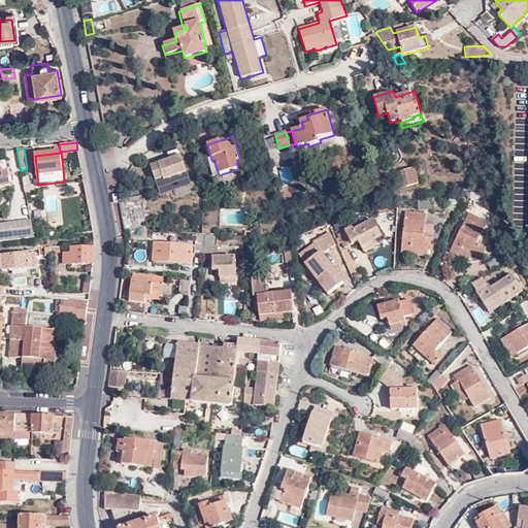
[(180,155),(168,159),(161,161),(150,164),(154,178),(162,176),(163,178),(172,175),(185,172),(180,155)]
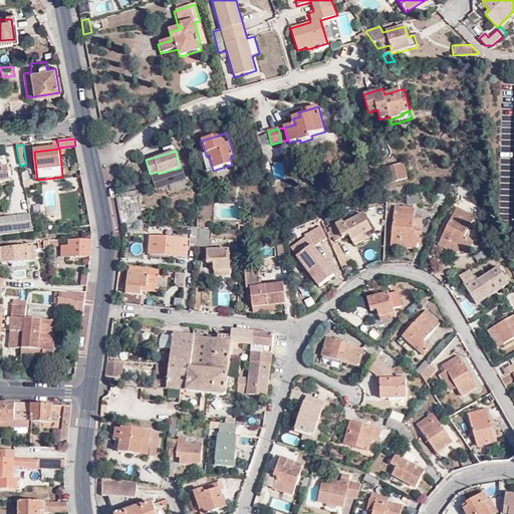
[(0,183),(10,182),(8,168),(1,168),(0,160),(0,183)]
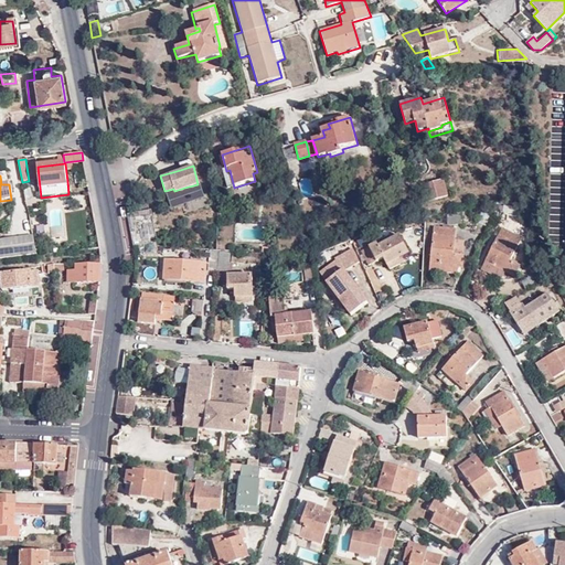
[(315,195),(310,178),(298,181),(302,199),(315,195)]
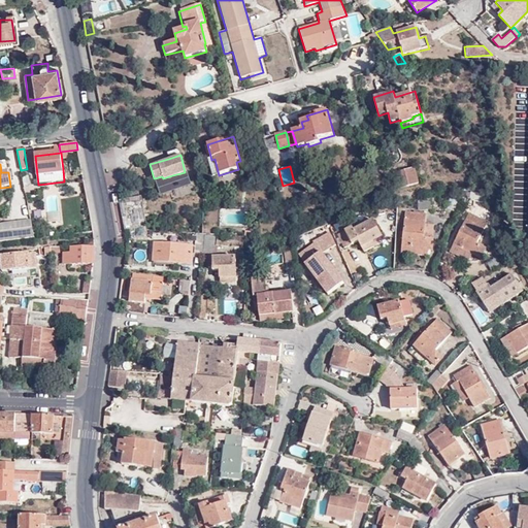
[(395,172),(400,189),(419,184),(414,167),(395,172)]
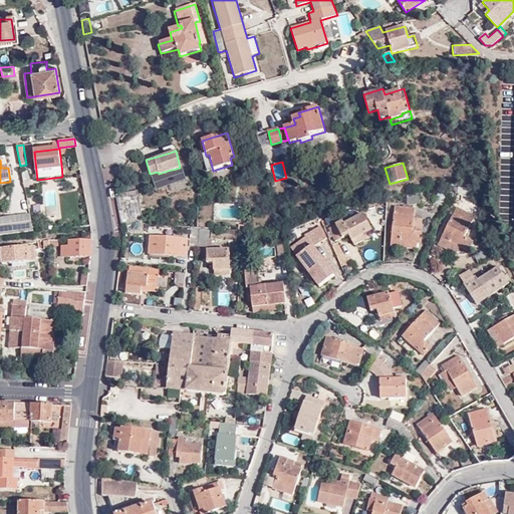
[(138,191),(115,195),(121,224),(144,220),(138,191)]
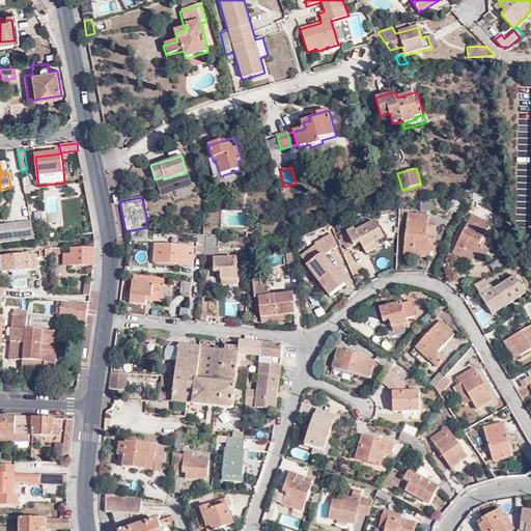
[(460,200),(452,197),(447,211),(456,214),(460,200)]
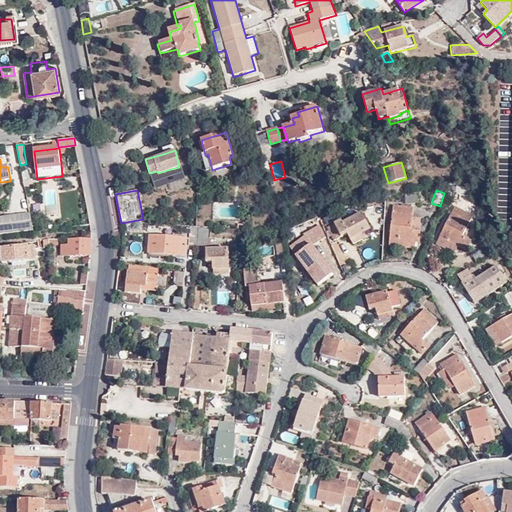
[(419,201),(417,192),(405,194),(406,203),(419,201)]
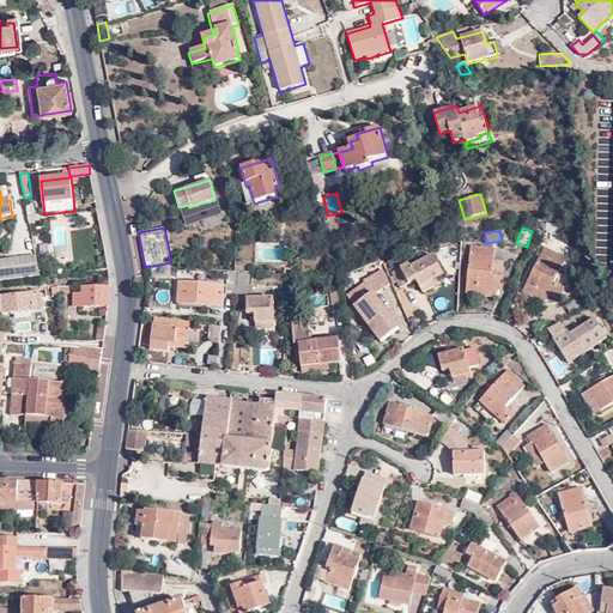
[(492,277),(493,261),(495,249),(472,247),(469,269),(466,269),(466,277),(468,277),(466,295),(491,297),(492,290),(498,290),(503,291),(504,278),(502,278),(492,277)]
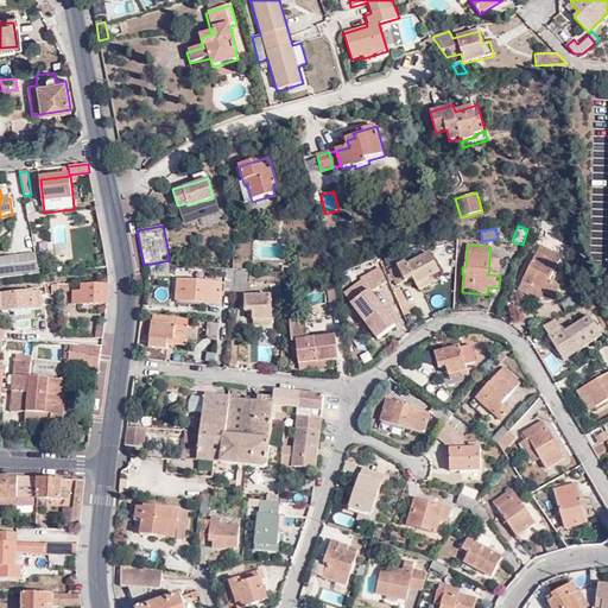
[(540,247),(523,282),(543,292),(553,297),(559,285),(549,279),(561,258),(540,247)]
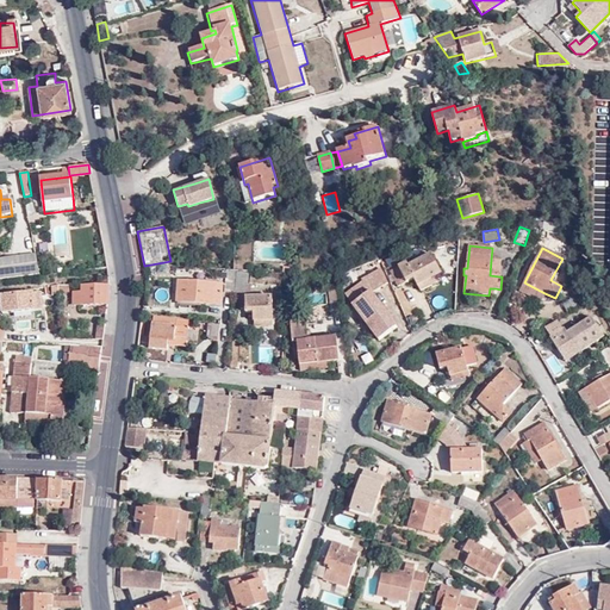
[(0,279),(37,275),(33,255),(0,259),(0,279)]
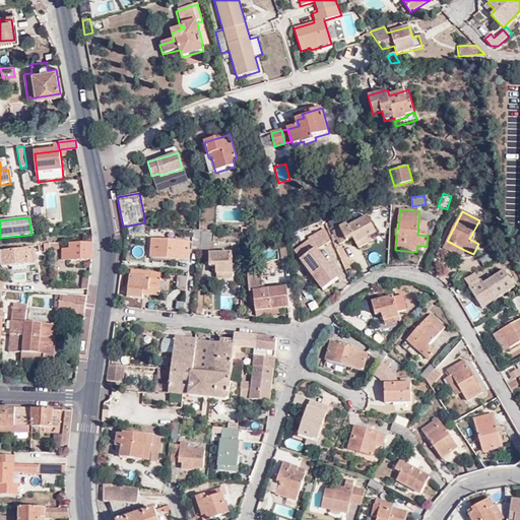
[(348,229),(346,225),(333,232),(340,245),(352,239),(355,245),(356,244),(360,249),(374,242),(372,237),(377,234),(369,218),(348,229)]
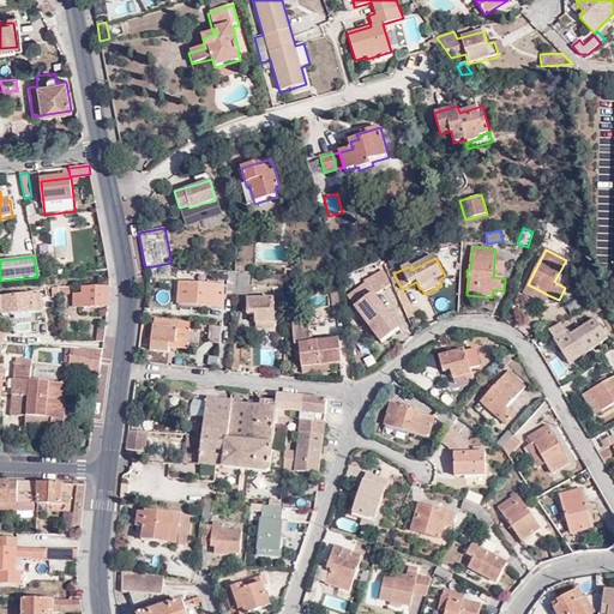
[(504,263),(494,262),(493,277),(503,278),(504,263)]
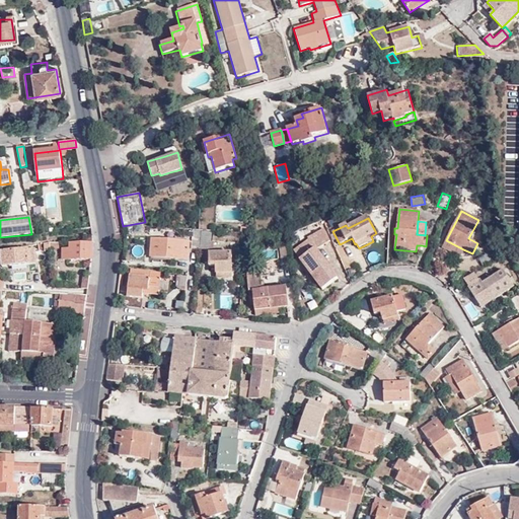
[(331,241),(324,228),(308,236),(309,238),(296,248),(302,256),(300,258),(322,290),(338,279),(317,249),(331,241)]
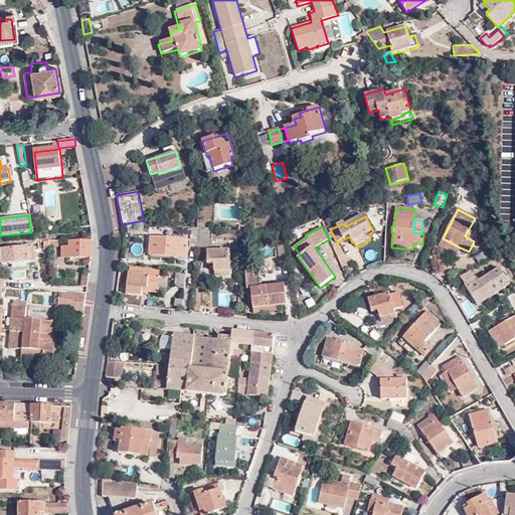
[(199,228),(191,227),(189,246),(198,247),(200,228),(199,228)]
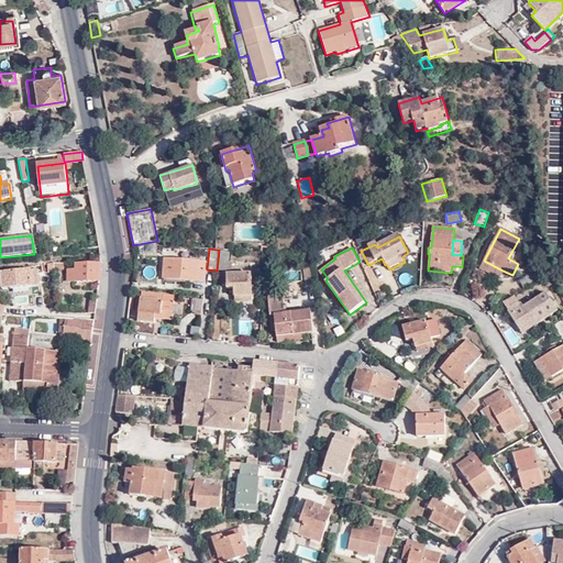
[(219,250),(217,271),(228,272),(230,251),(219,250)]
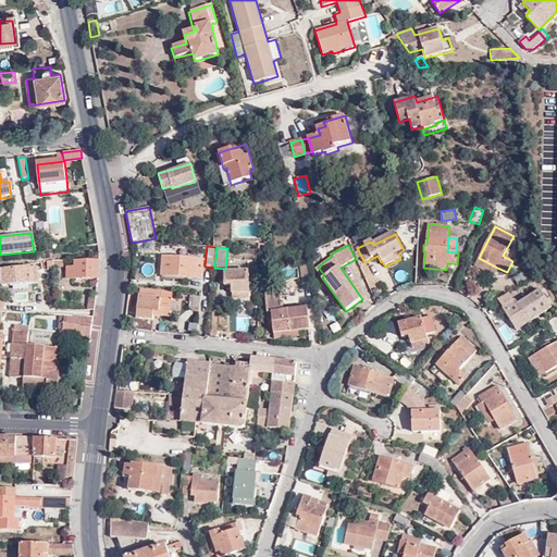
[(201,280),(203,259),(164,254),(162,274),(201,280)]
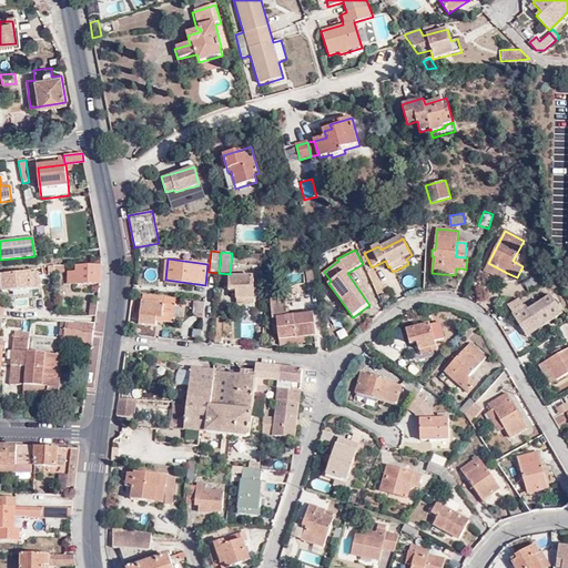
[(507,273),(488,263),(485,270),(504,281),(507,273)]
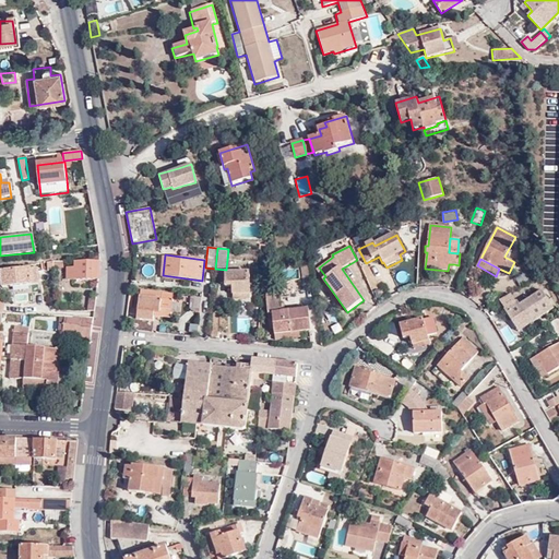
[(301,262),(304,281),(312,280),(310,260),(301,262)]
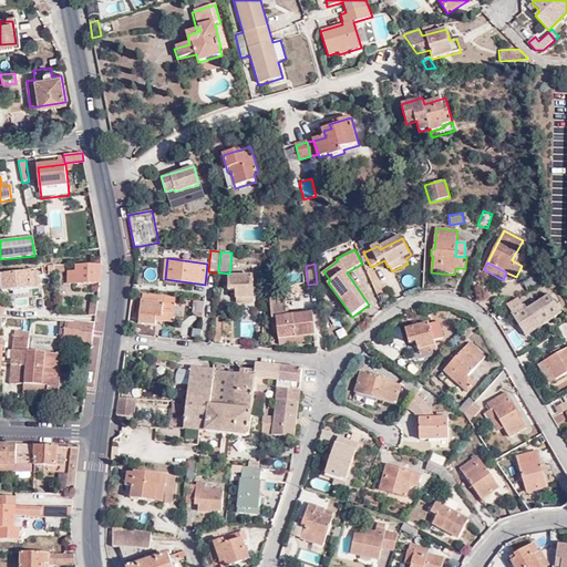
[(68,285),(99,285),(101,266),(73,266),(72,272),(66,272),(68,285)]
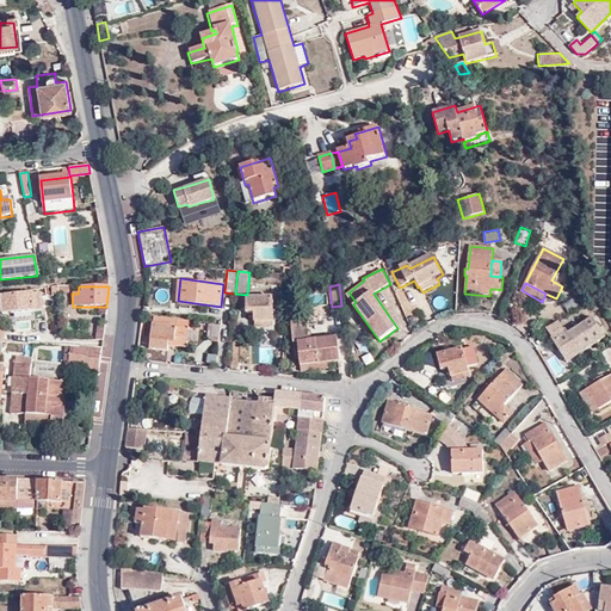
[(42,313),(41,294),(0,296),(0,303),(1,315),(42,313)]
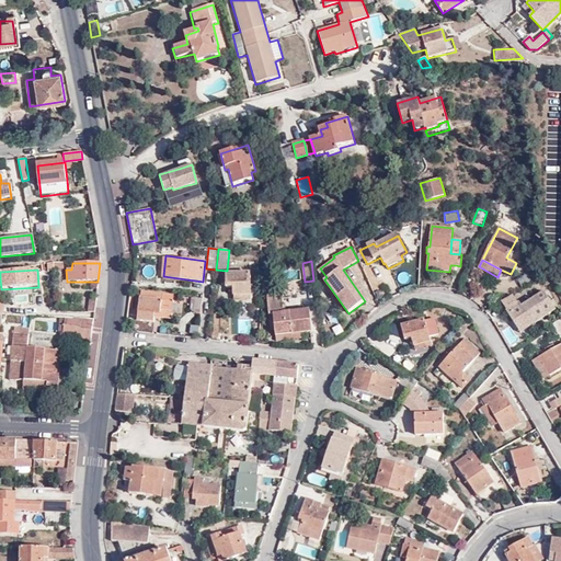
[(251,300),(250,273),(226,274),(226,287),(233,287),(233,300),(251,300)]
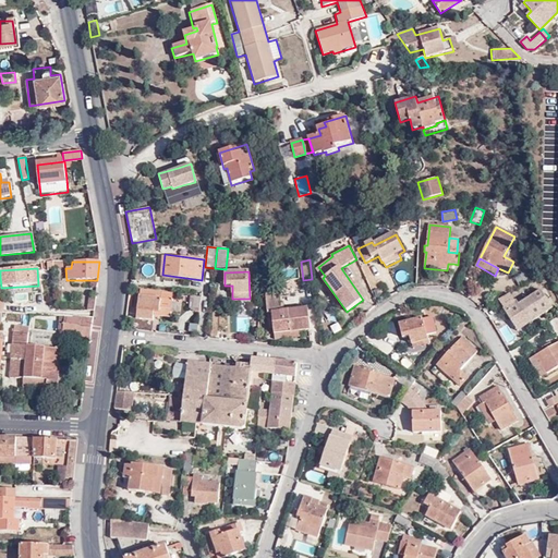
[(265,282),(267,296),(280,295),(279,281),(265,282)]
